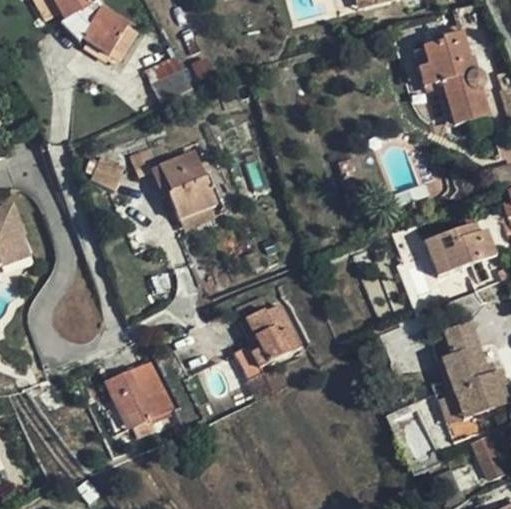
[(95,14),(91,7),(87,0),(53,0),(64,20),(81,38),(118,61),(137,31),(101,8),(95,14)]
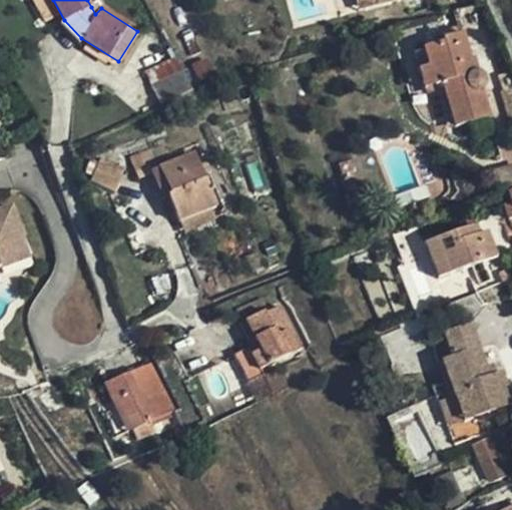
[(351,0),(353,8),(362,6),(360,0),(351,0)]
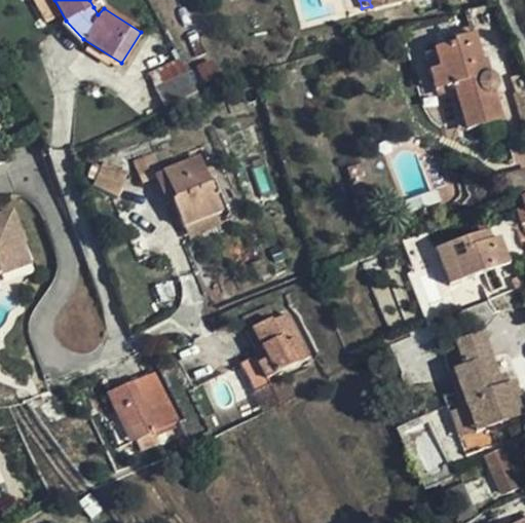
[(100,2),(94,7),(98,14),(104,8),(100,2)]
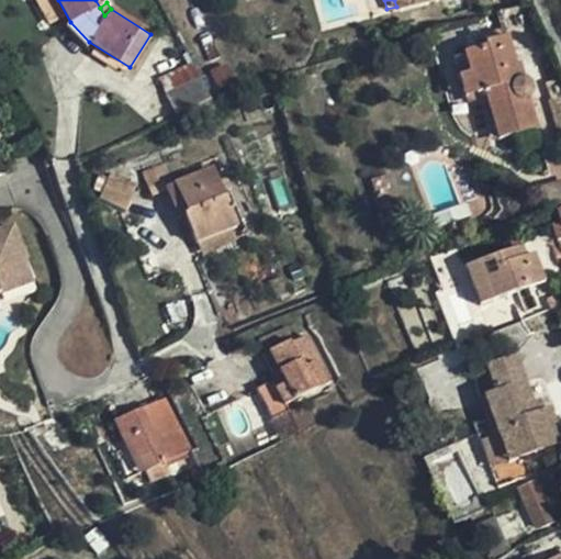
[(508,34),(486,40),(486,45),(466,52),(470,69),(477,91),(485,89),(501,134),(537,123),(529,97),(531,94),(531,92),(533,88),(533,82),(528,77),(524,75),(520,75),(508,34)]
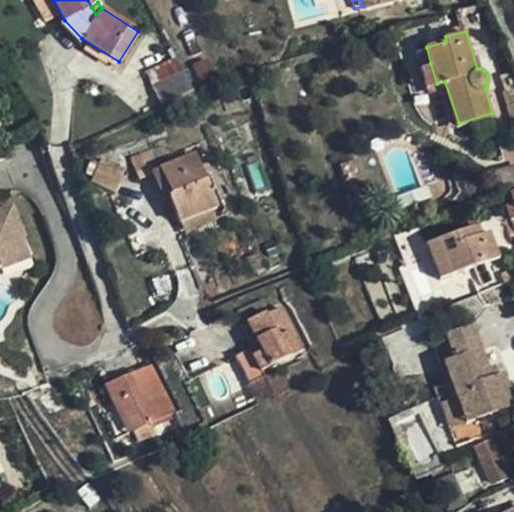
[(183,66),(176,53),(146,67),(152,81),(183,66)]
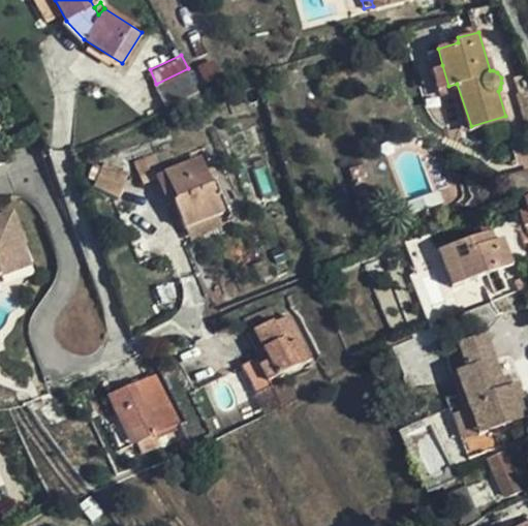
[(437,88),(448,86),(442,65),(432,68),(437,88)]
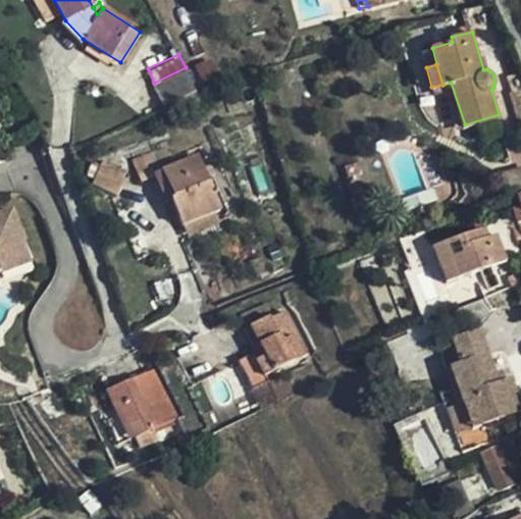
[(153,84),(163,104),(164,103),(197,88),(186,67),(154,83),(153,84)]
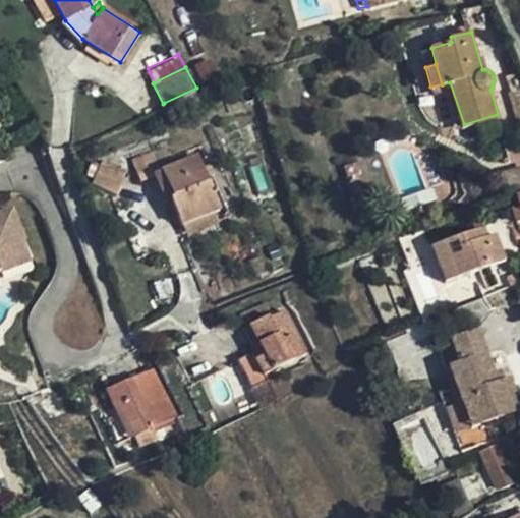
[(504,72),(509,88),(518,85),(513,69),(504,72)]
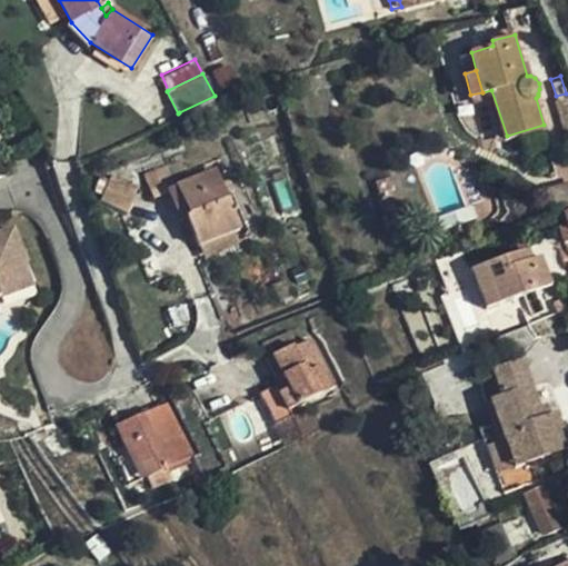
[(567,92),(566,93),(556,96),(567,133),(567,92)]
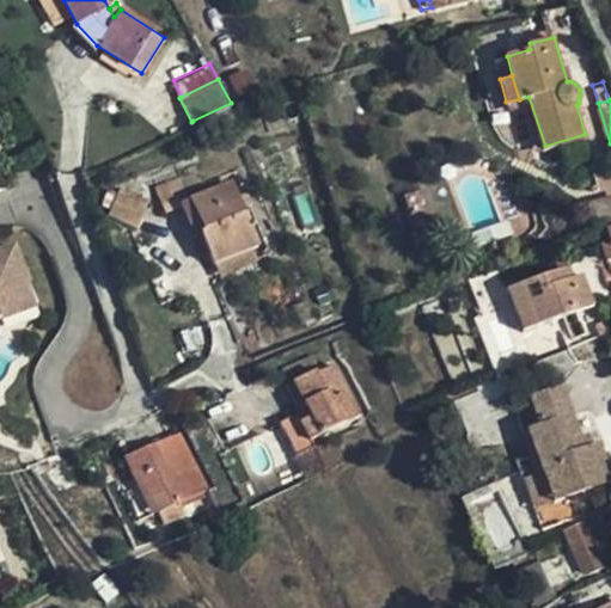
[(231,103),(193,121),(196,131),(236,112),(231,103)]
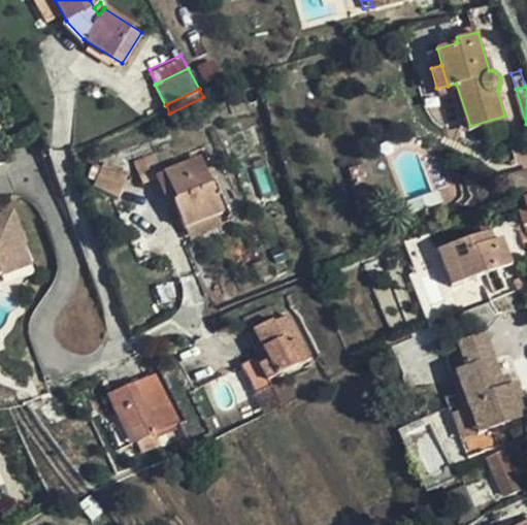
[(169,144),(134,160),(143,179),(157,174),(165,170),(165,169),(162,163),(175,157),(169,144)]
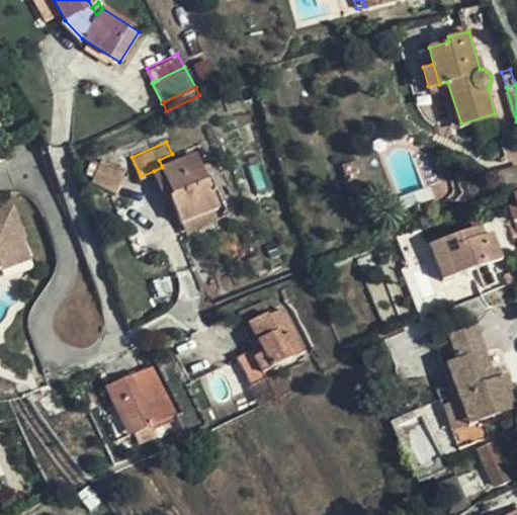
[(196,151),(162,166),(162,167),(173,194),(171,195),(182,220),(188,218),(193,230),(220,218),(214,206),(219,204),(205,173),(201,164),(196,151)]
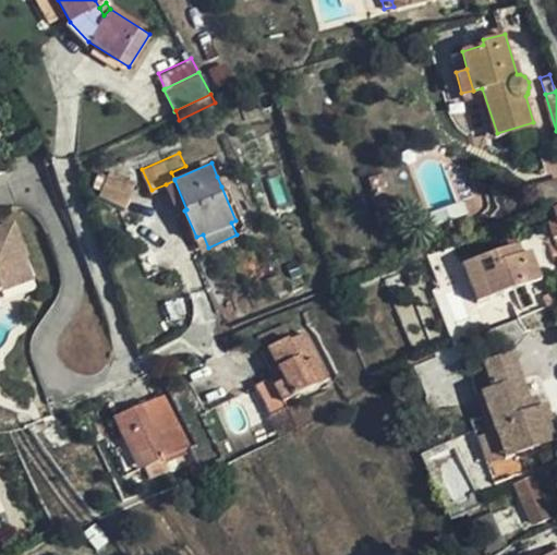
[(111,167),(99,195),(125,205),(137,178),(111,167)]
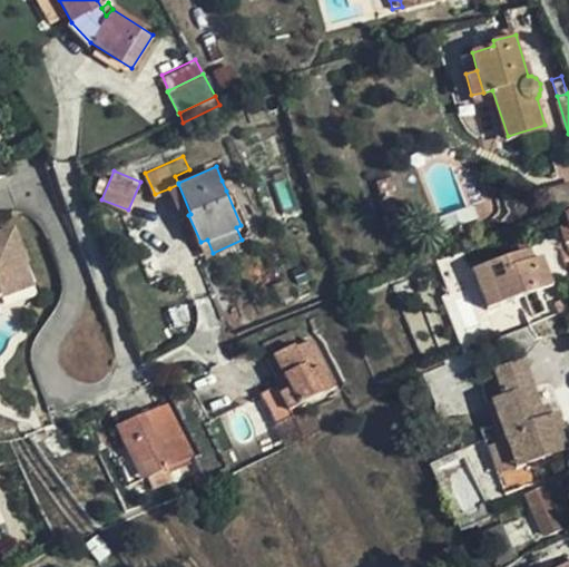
[(229,177),(222,181),(226,191),(234,187),(229,177)]
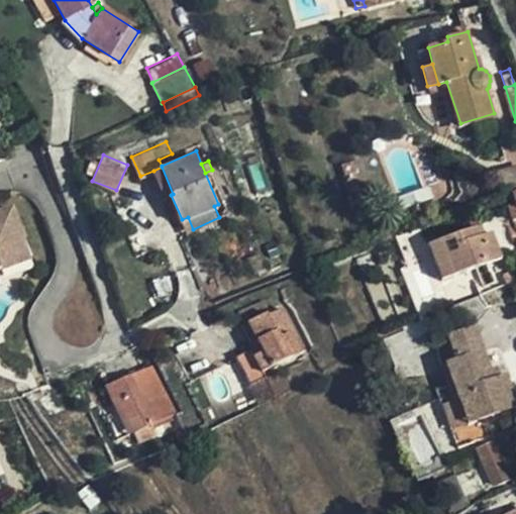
[(153,171),(166,197),(171,195),(173,194),(162,167),(153,171)]
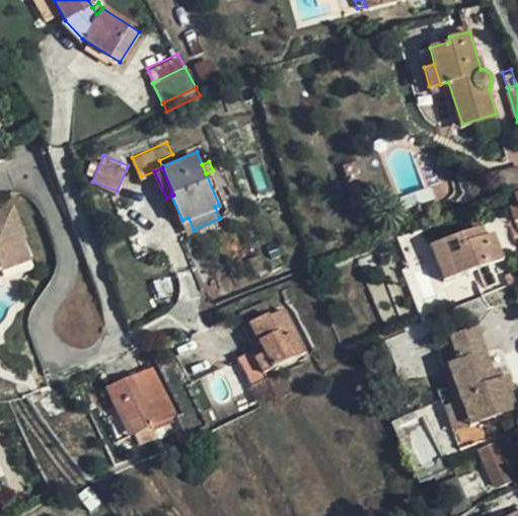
[(356,204),(366,201),(362,191),(353,194),(356,204)]
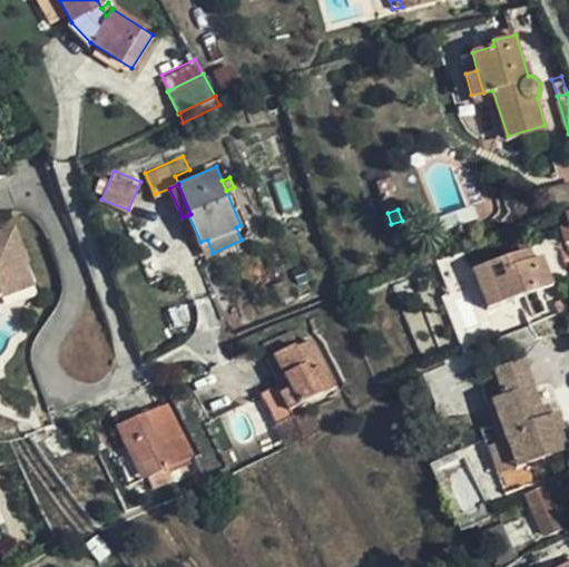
[(0,294),(5,293),(0,282),(0,270),(28,258),(13,224),(0,227),(0,294)]
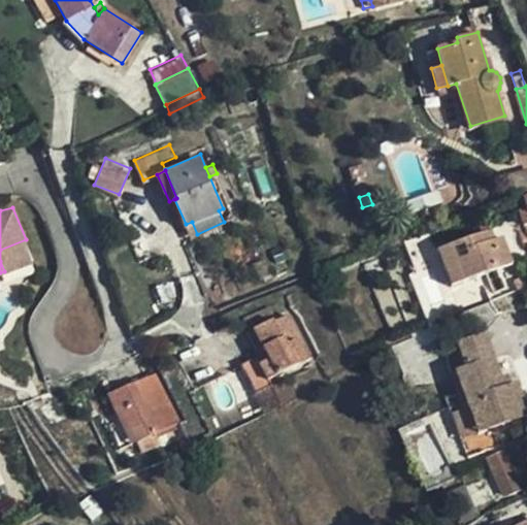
[(452,283),(512,260),(501,233),(493,236),(486,219),(478,222),(481,230),(438,247),(452,283)]
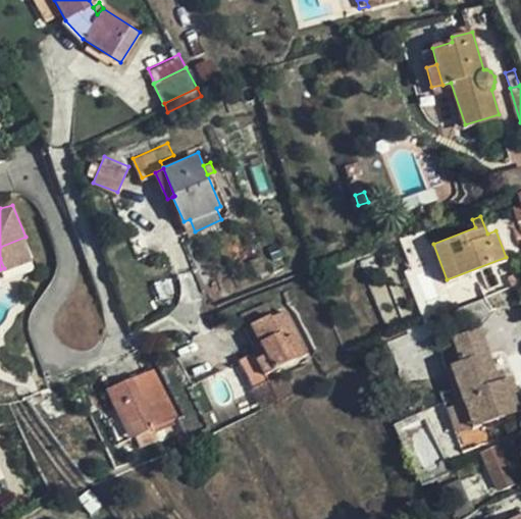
[(190,219),(184,221),(189,234),(195,231),(190,219)]
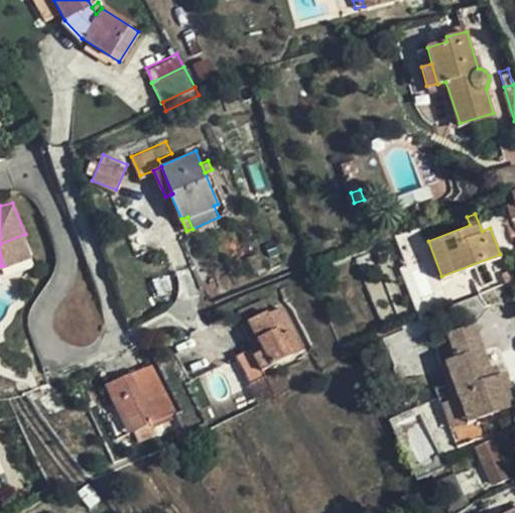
[(33,253),(25,234),(0,244),(0,255),(4,265),(33,253)]
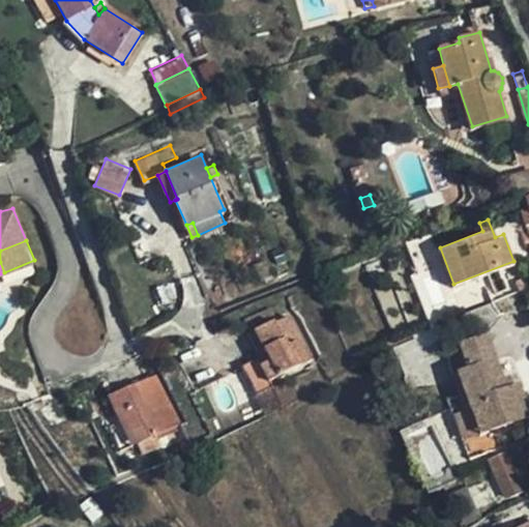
[(519,289),(528,284),(528,272),(515,279),(519,289)]
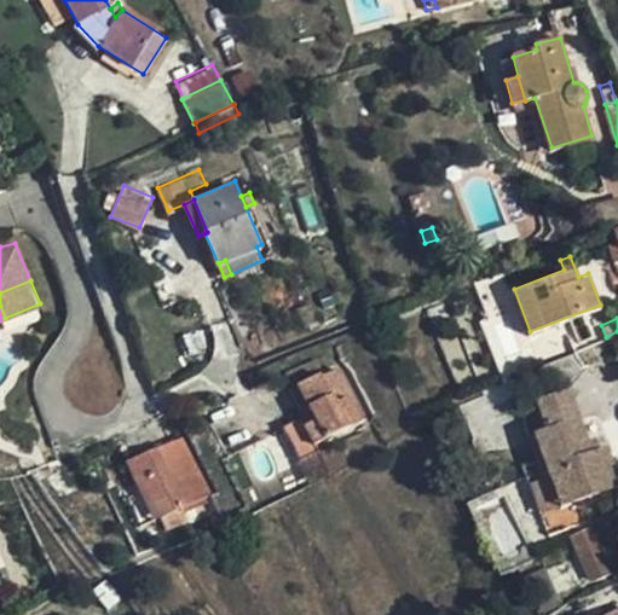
[(290,371),(298,384),(322,373),(313,360),(290,371)]
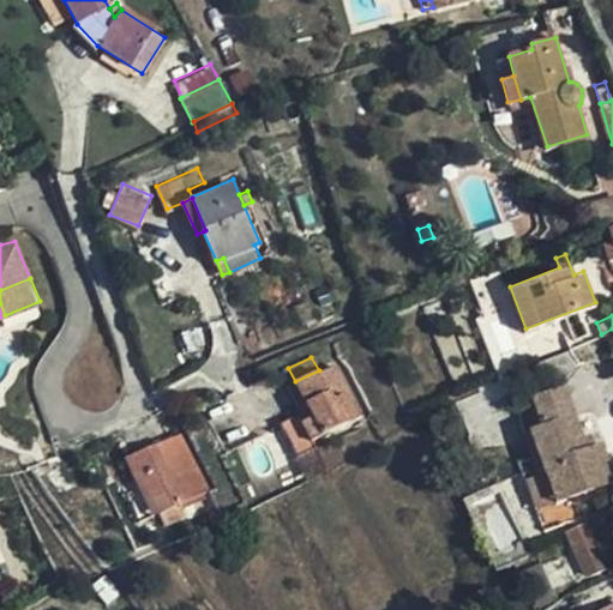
[(319,370),(295,381),(307,409),(282,421),(299,453),(325,441),(320,433),(364,414),(337,363),(319,372),(319,370)]
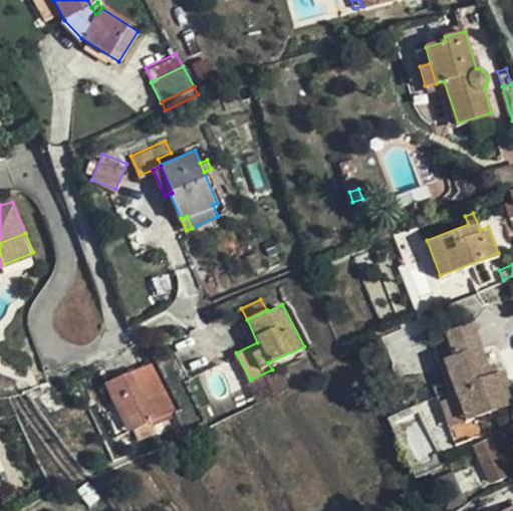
[(465,419),(512,401),(512,397),(504,369),(490,374),(473,322),(446,332),(453,355),(444,358),(465,419)]
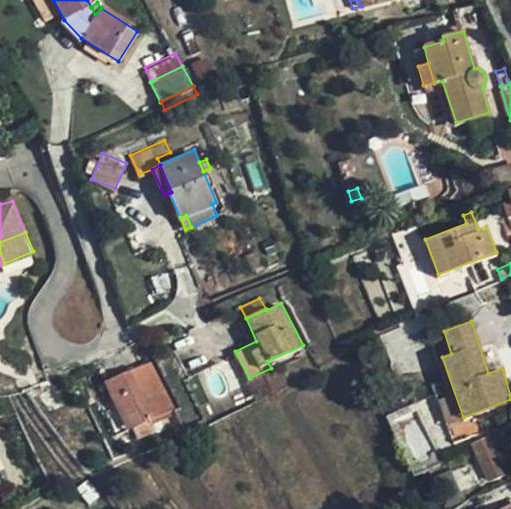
[(177,406),(152,359),(104,381),(116,407),(122,404),(133,426),(138,437),(156,428),(151,418),(177,406)]
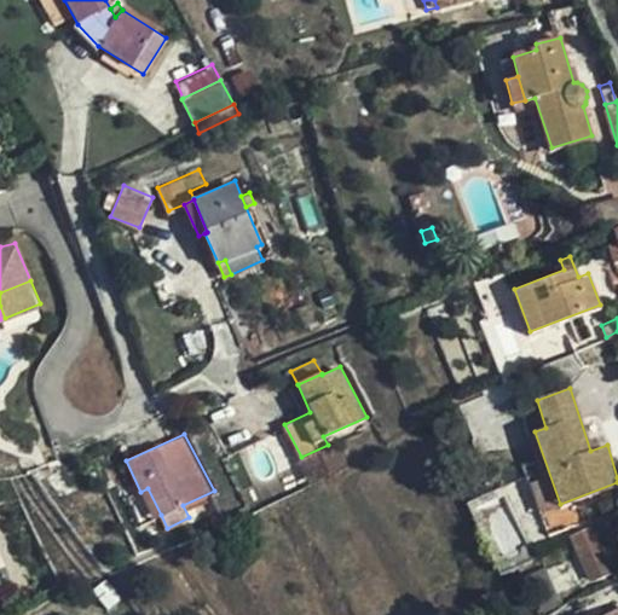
[(148,488),(140,492),(154,520),(161,515),(148,488)]
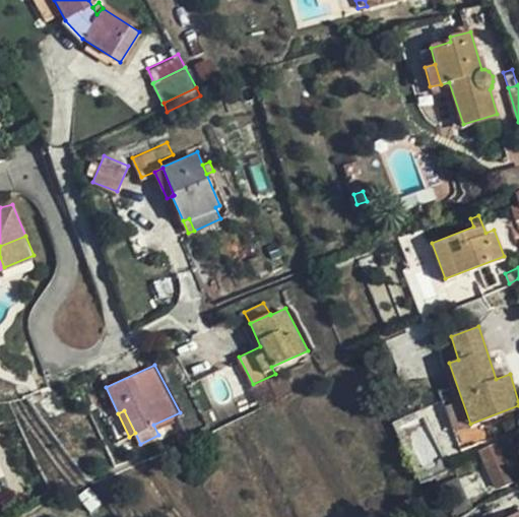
[(497,487),(513,477),(497,441),(479,449),(497,487)]
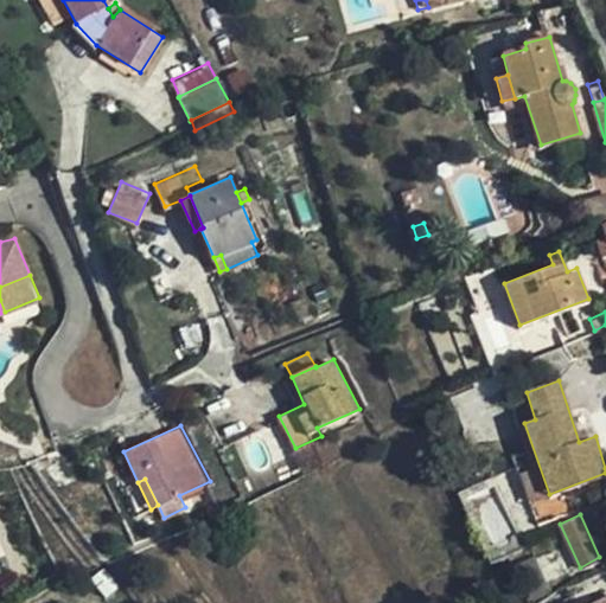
[(605,592),(587,602),(605,602),(605,592)]
